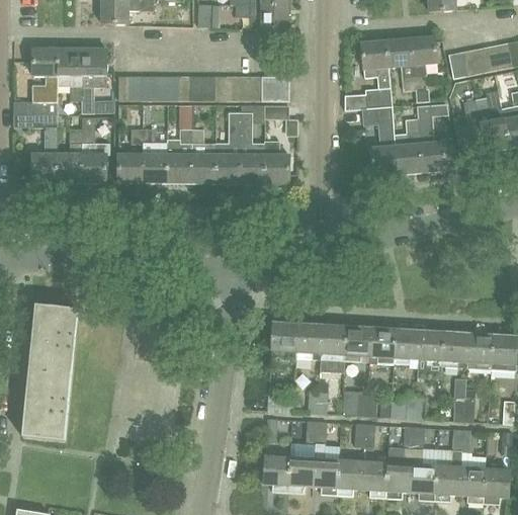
[(100,0),(100,23),(127,23),(127,10),(154,10),(154,0),(100,0)]
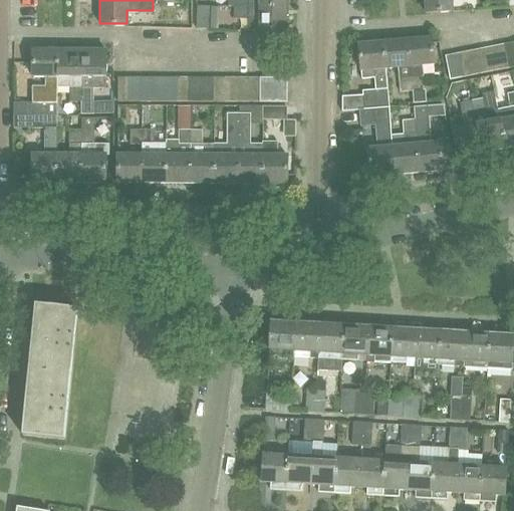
[(454,8),(453,0),(426,0),(427,10),(454,8)]
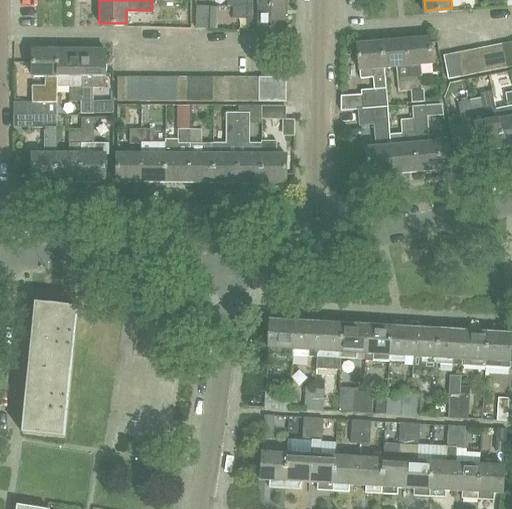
[(195,26),(212,26),(212,4),(196,3),(195,26)]
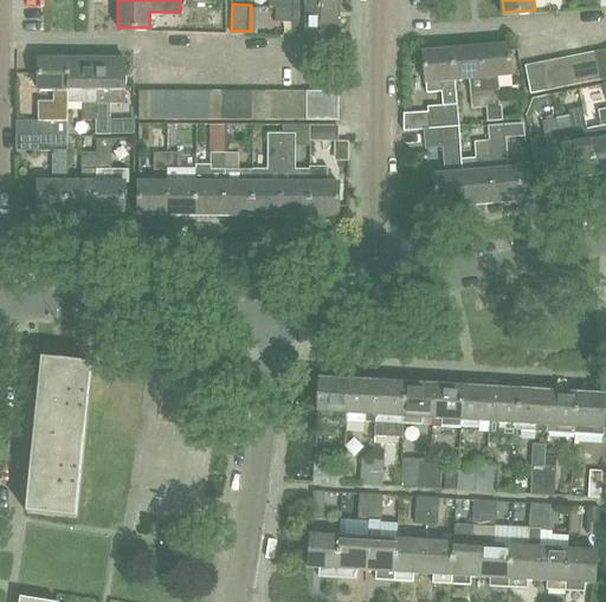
[(335,33),(335,5),(304,5),(291,4),(275,4),(275,18),(290,18),(290,33),(335,33)]
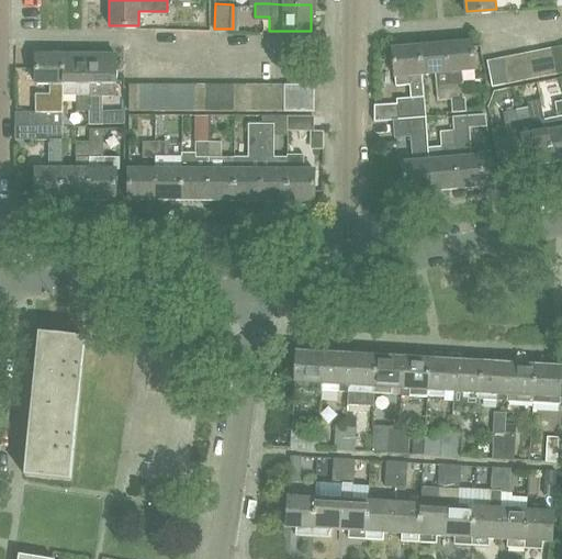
[(449,70),(449,81),(450,97),(451,111),(464,110),(461,69),(475,68),(472,38),(447,41),(449,70)]
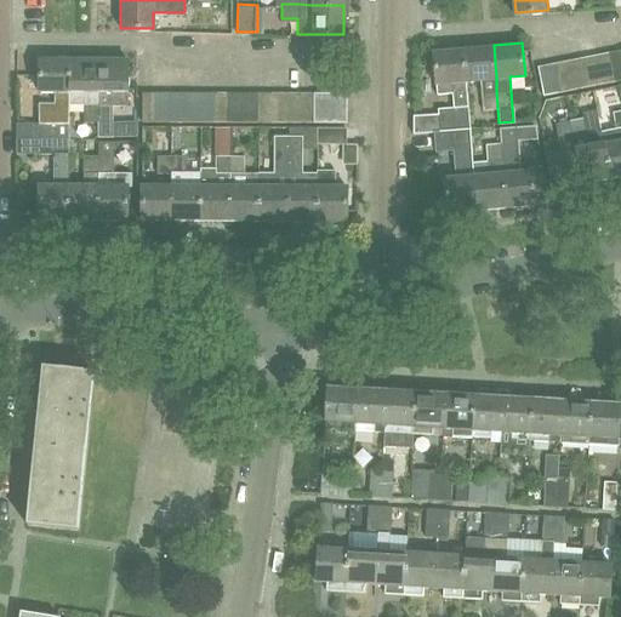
[(494,45),(463,47),(466,80),(480,79),(483,108),(497,107),(496,90),(496,78),(494,45)]
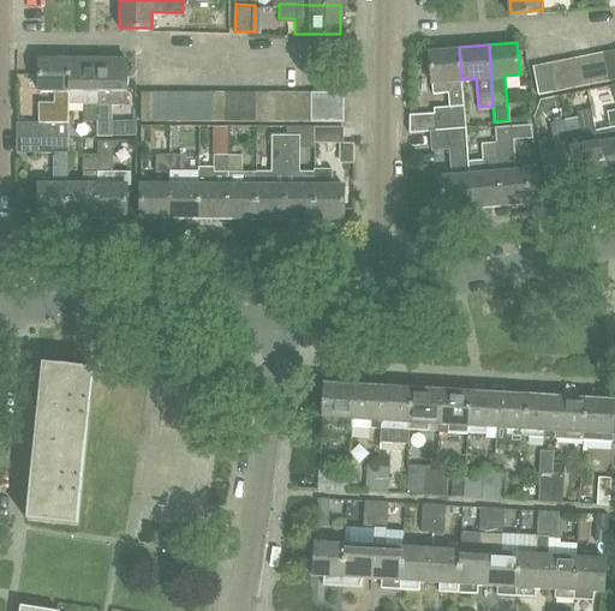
[(459,47),(430,49),(435,91),(448,90),(451,105),(435,106),(437,127),(466,125),(461,79),(459,47)]
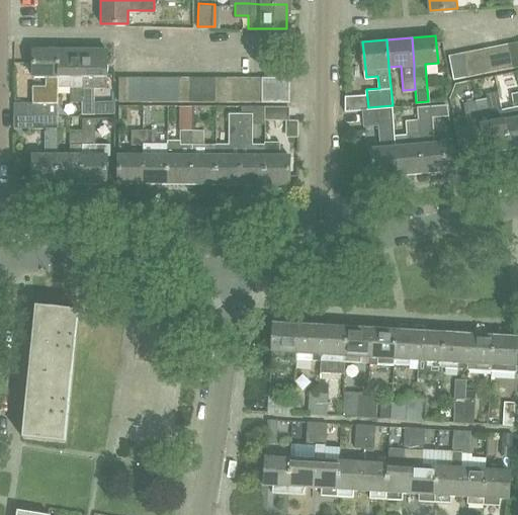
[(512,66),(517,65),(517,39),(508,43),(512,66)]
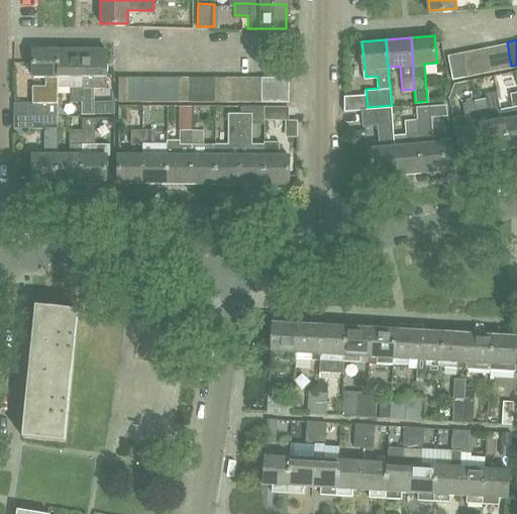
[(500,69),(511,66),(507,42),(495,45),(500,69)]
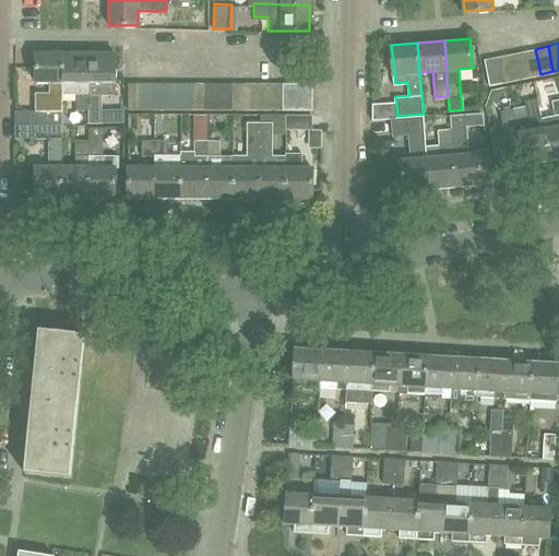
[(535,49),(523,51),(527,77),(540,74),(535,49)]
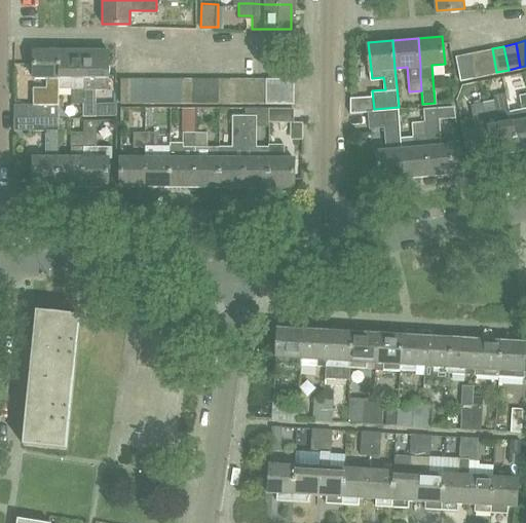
[(58,102),(58,87),(58,76),(58,48),(33,48),(33,76),(45,76),(45,85),(45,89),(33,89),(33,102),(58,102)]
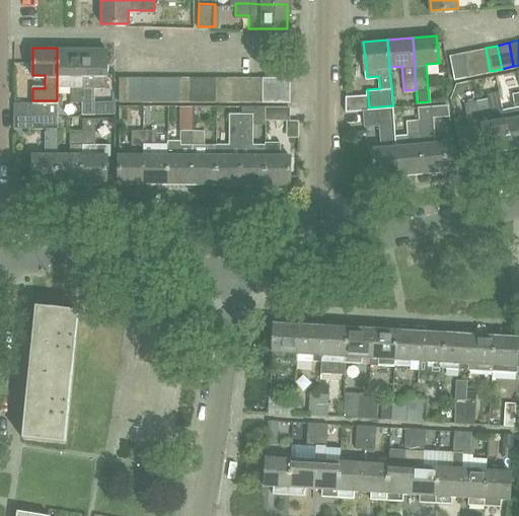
[(69,100),(81,100),(80,48),(57,48),(57,75),(57,86),(69,86),(69,100)]
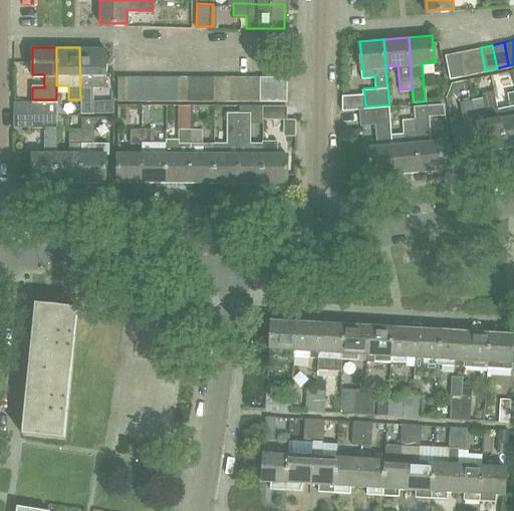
[(80,112),(92,112),(92,85),(105,85),(104,47),(79,47),(80,99),(80,112)]
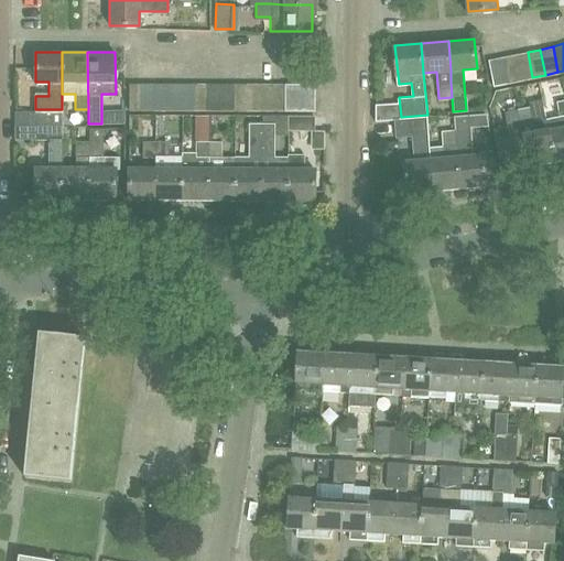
[(520,81),(532,77),(528,52),(514,54),(520,81)]
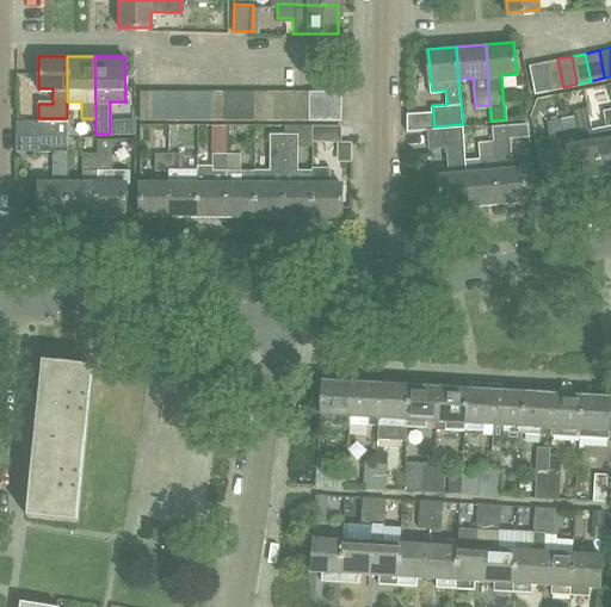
[(549,90),(563,87),(557,59),(543,62),(549,90)]
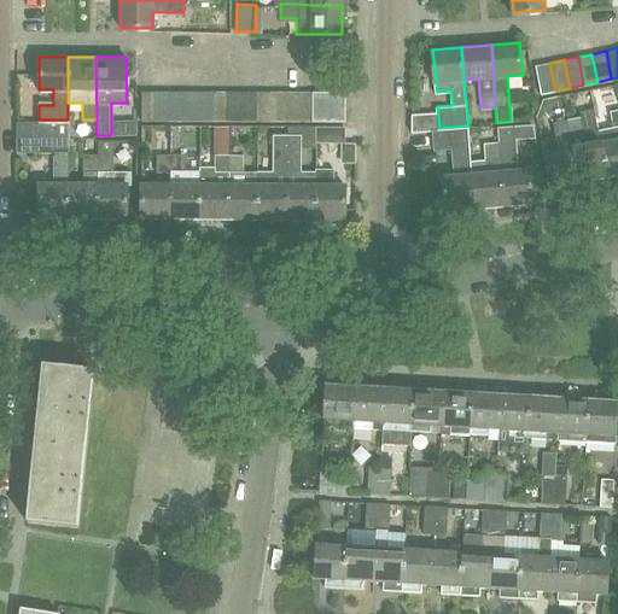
[(542,94),(555,91),(549,63),(536,65),(542,94)]
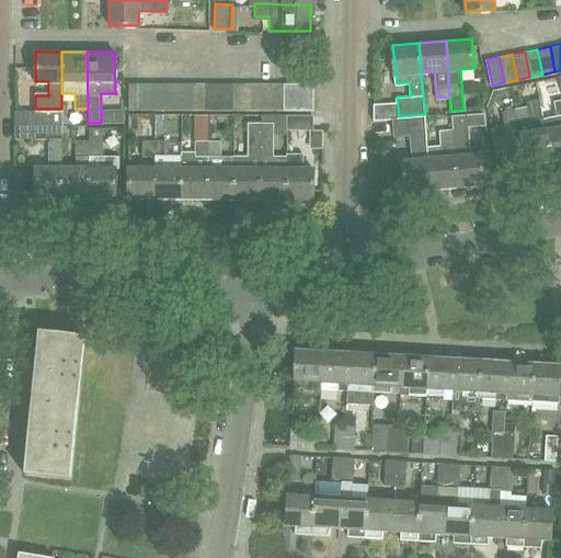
[(127,109),(141,109),(140,81),(127,81),(127,109)]
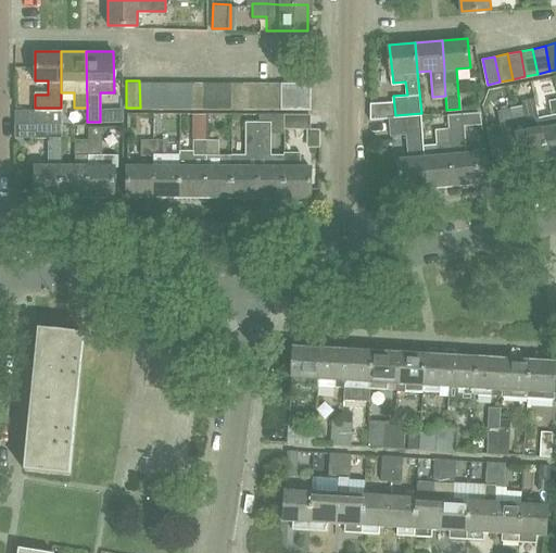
[(140,108),(152,108),(152,80),(139,80),(140,108)]
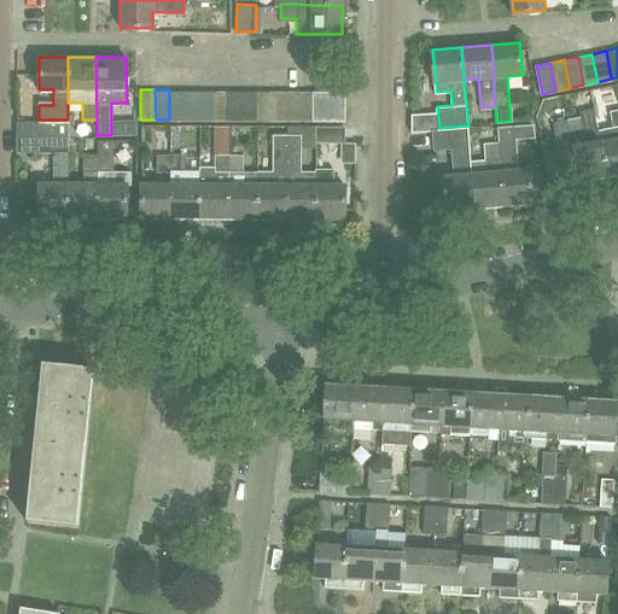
[(169,120),(184,120),(184,89),(169,89),(169,120)]
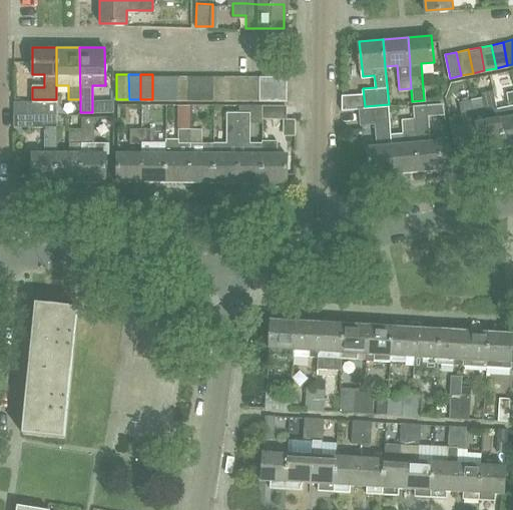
[(164,74),(152,74),(152,99),(164,99),(164,74)]
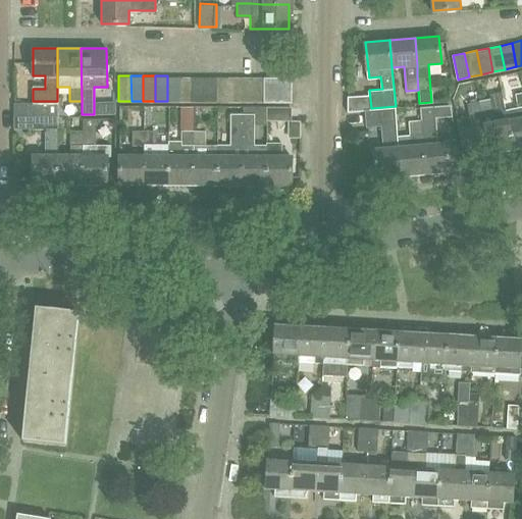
[(167,75),(167,101),(179,101),(178,75),(167,75)]
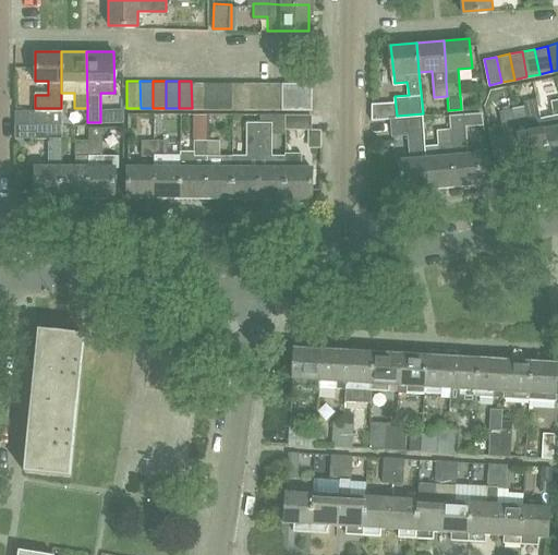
[(192,108),(205,108),(204,81),(191,81),(192,108)]
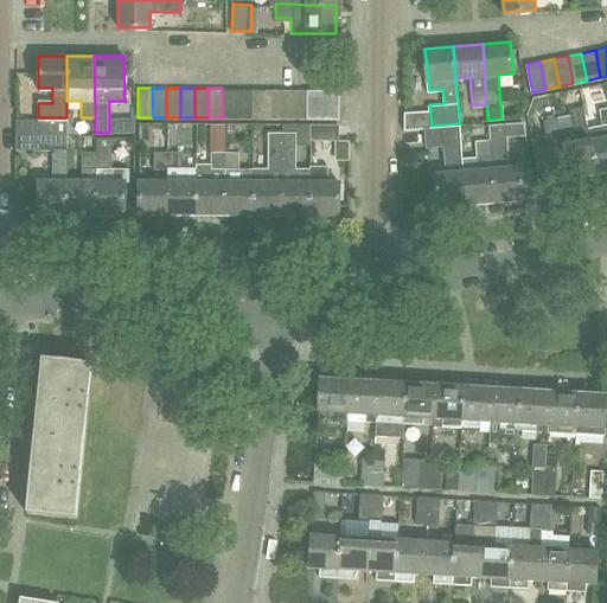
[(223,117),(237,117),(237,88),(222,88),(223,117)]
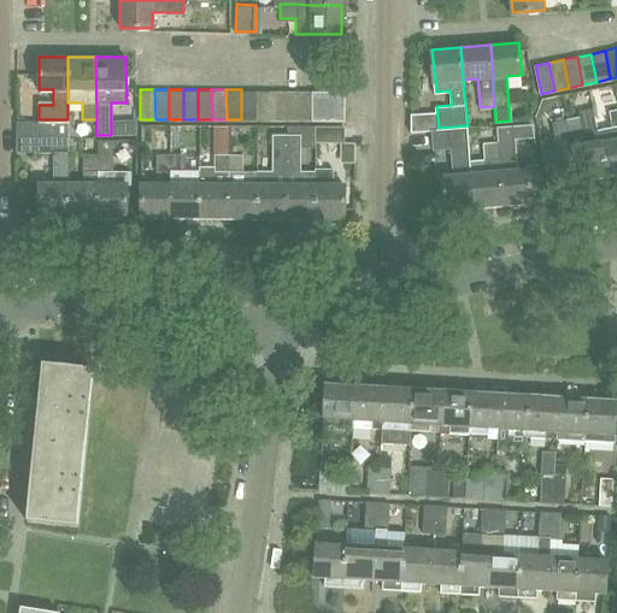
[(241,119),(253,119),(253,89),(241,89),(241,119)]
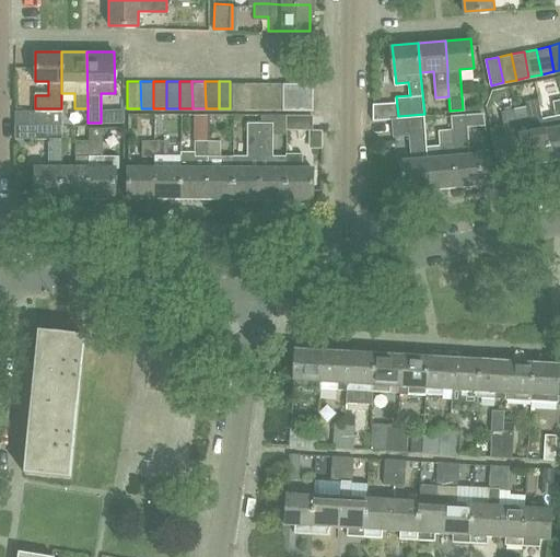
[(243,81),(230,81),(230,108),(243,108),(243,81)]
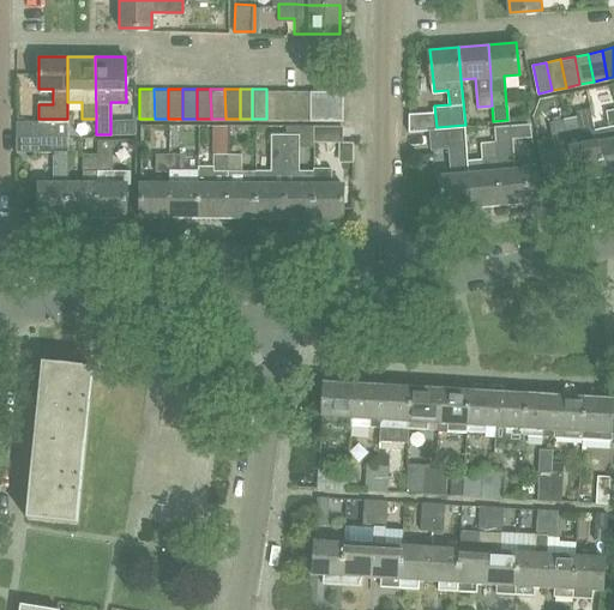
[(266,119),(281,119),(281,89),(266,89),(266,119)]
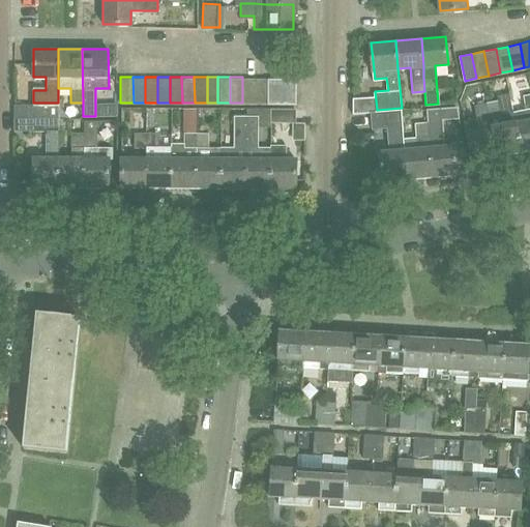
[(255,103),(255,77),(242,77),(242,103),(255,103)]
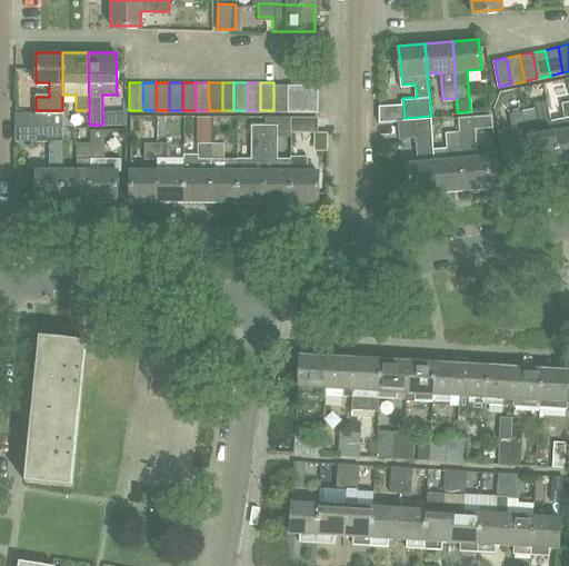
[(288,110),(288,96),(288,82),(273,82),(273,110),(288,110)]
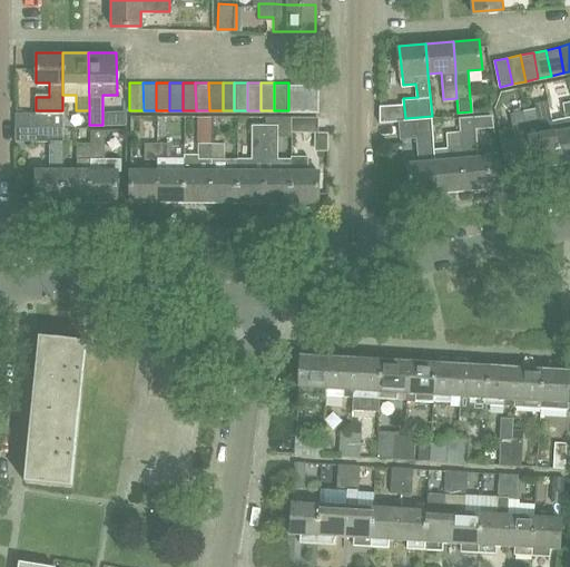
[(288,82),(288,96),(317,96),(317,84),(288,82)]
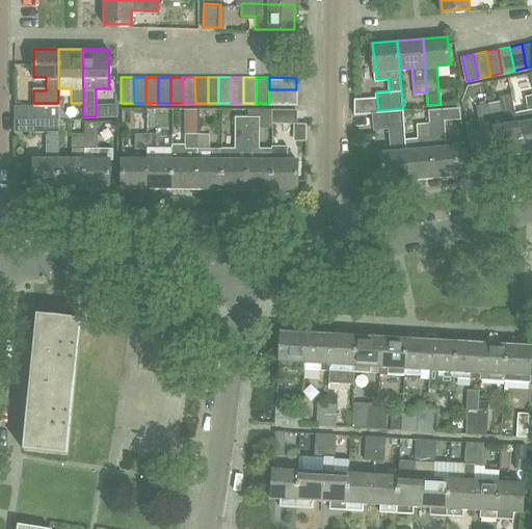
[(296,89),(269,89),(269,103),(296,103),(296,89)]
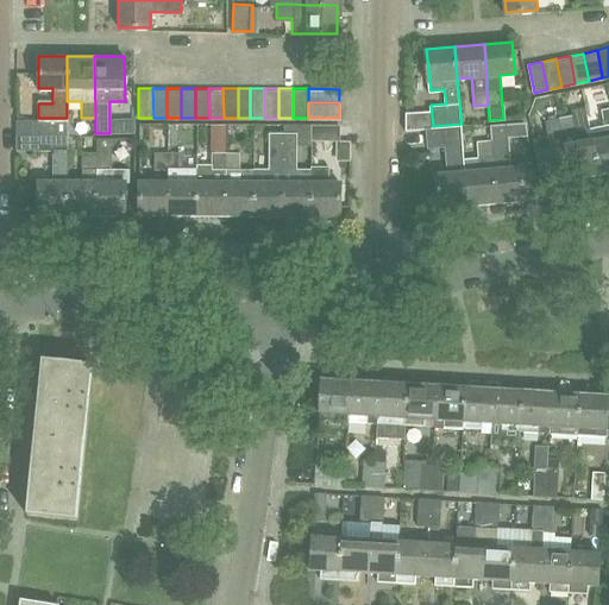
[(603,125),(590,127),(600,175),(608,172),(608,107),(601,109),(603,125)]
